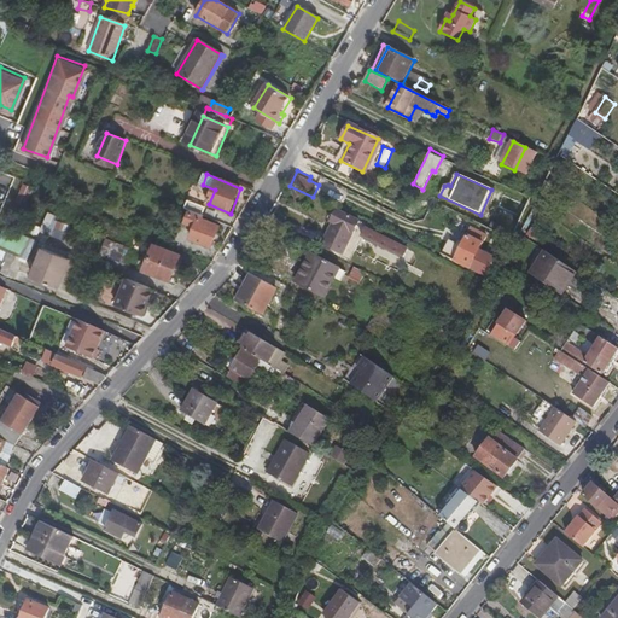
[(22,184),(19,193),(31,196),(34,187),(22,184)]
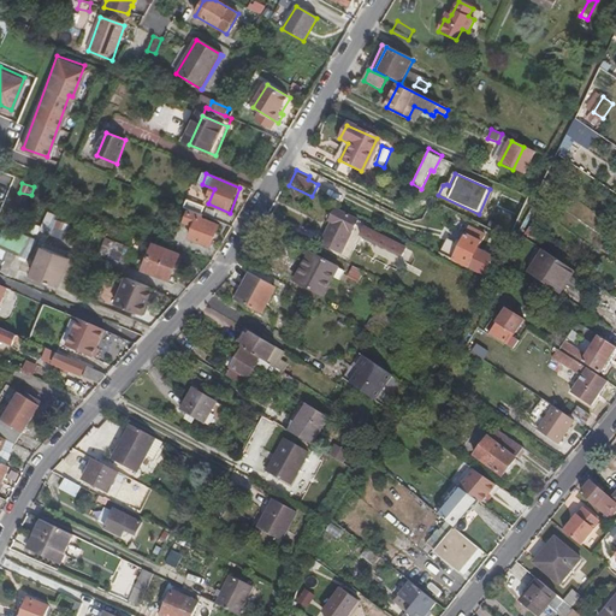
[(191,209),(200,213),(203,214),(206,207),(188,200),(185,207),(191,209)]
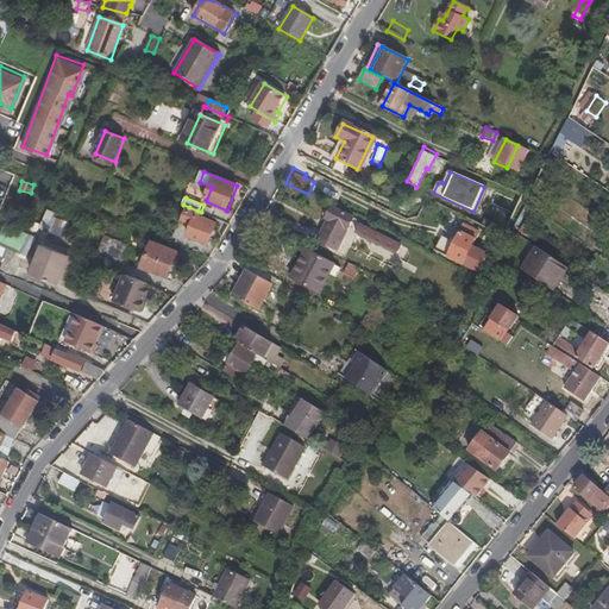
[(195,215),(198,211),(189,207),(182,224),(190,227),(187,234),(207,244),(217,224),(195,215)]
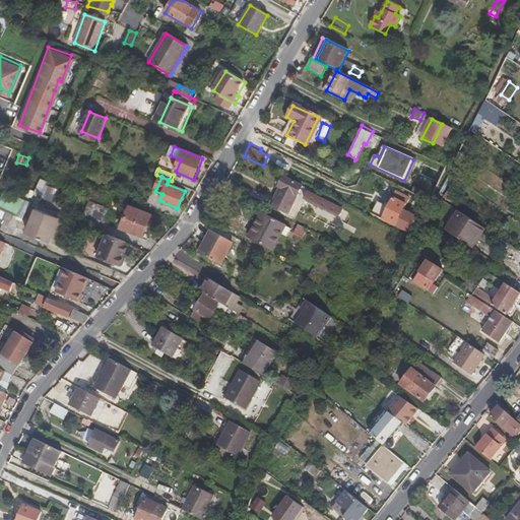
[(430,178),(426,184),(430,187),(434,180),(430,178)]
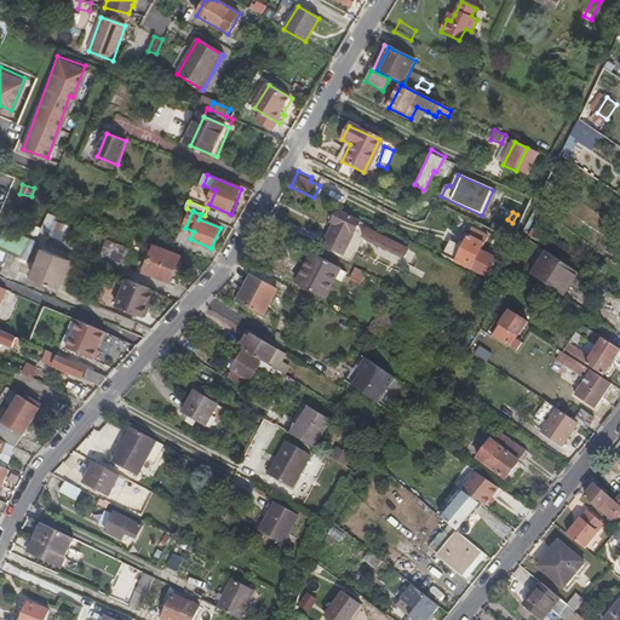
[(386,245),(391,236),(369,225),(367,228),(339,213),(338,216),(334,214),(331,223),(333,224),(331,227),(333,228),(328,237),(348,247),(356,233),(363,236),(365,233),(386,245)]
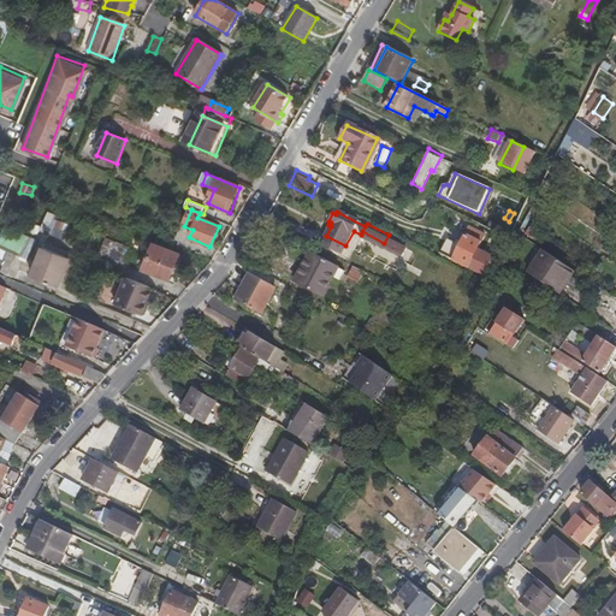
[(65,238),(70,221),(46,214),(41,231),(65,238)]
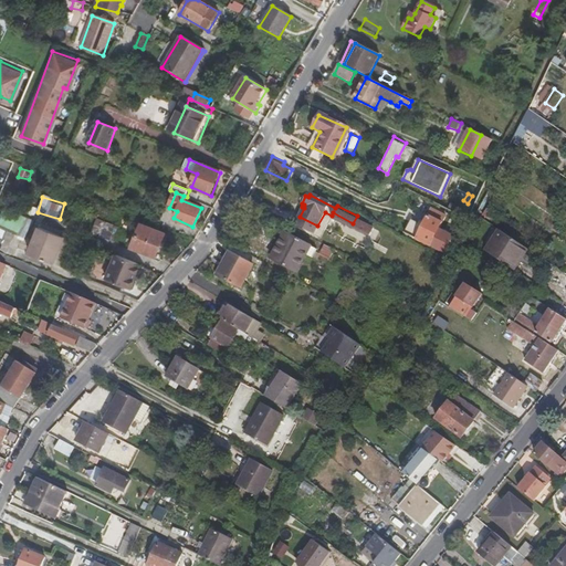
[(3,209),(0,217),(0,223),(18,232),(24,219),(3,209)]
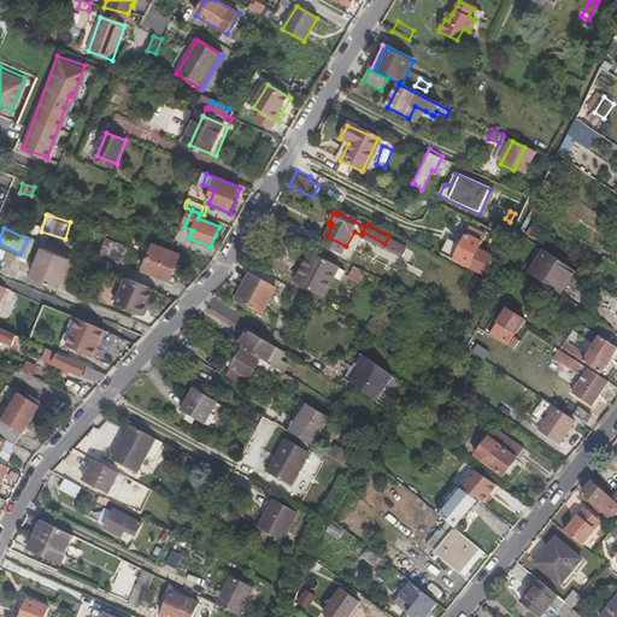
[(470,240),(466,238),(453,263),(469,270),(477,253),(485,238),(476,233),(474,238),(472,236),(470,240)]
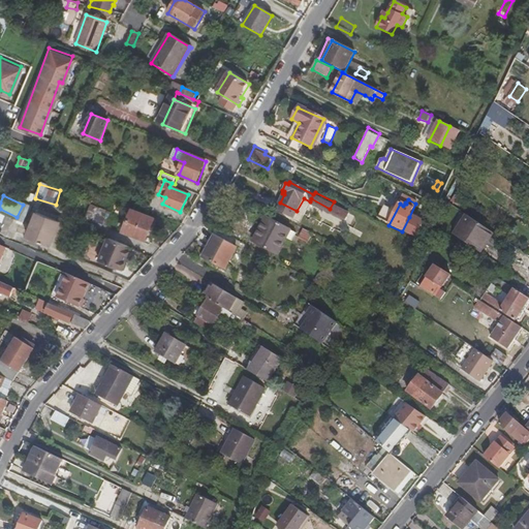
[(105,225),(110,210),(90,206),(86,220),(105,225)]
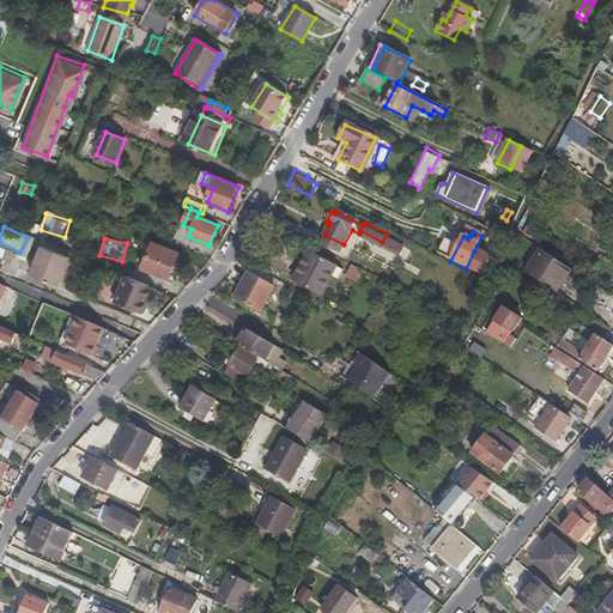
[(54,285),(66,256),(40,244),(28,273),(54,285)]
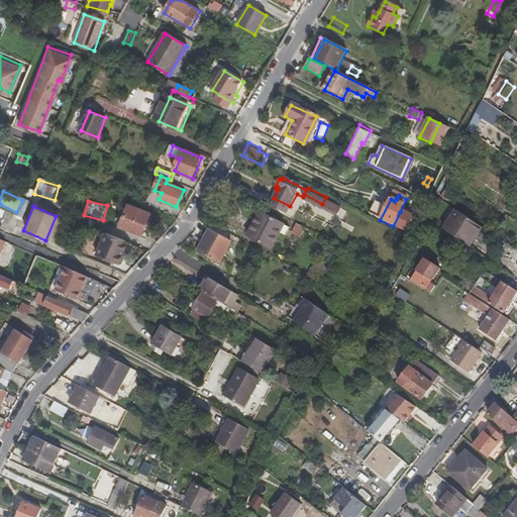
[(149,215),(128,206),(119,227),(144,237),(150,225),(146,223),(149,215)]
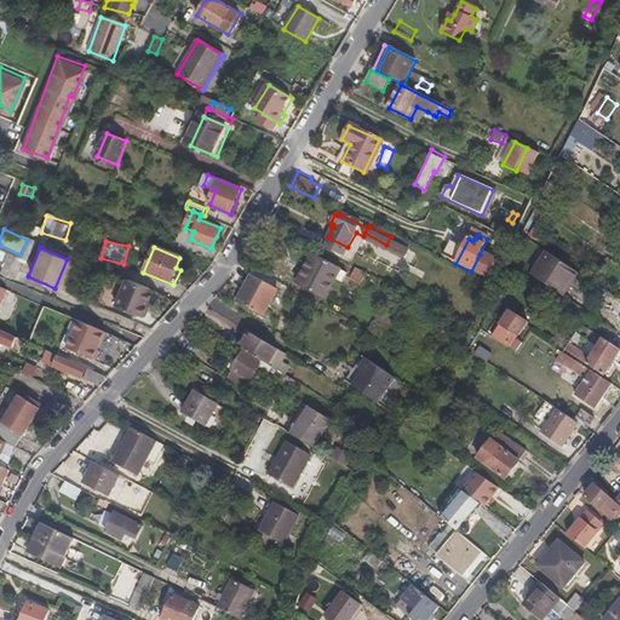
[(570,288),(580,275),(549,253),(534,277),(564,298),(570,288)]
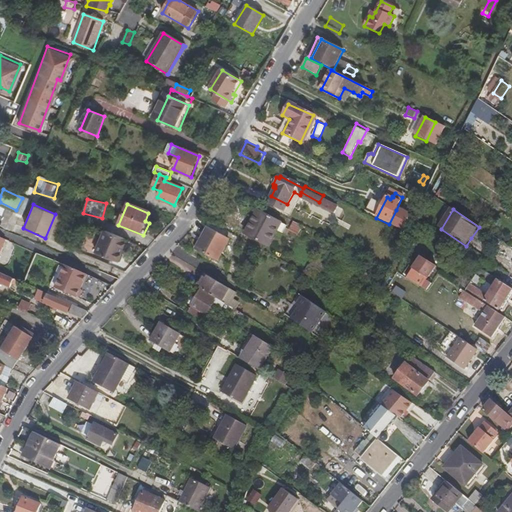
[(413,218),(396,210),(389,224),(407,232),(413,218)]
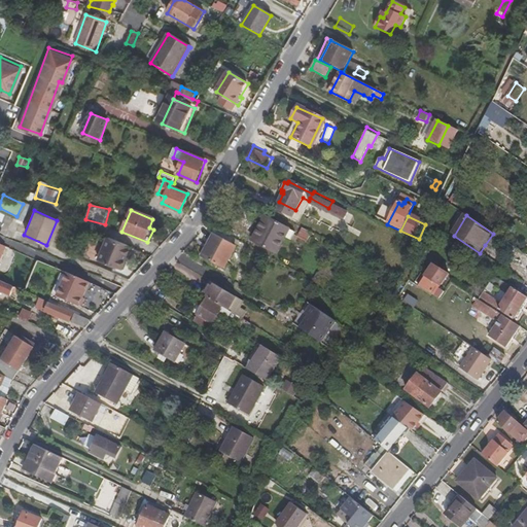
[(265,217),(251,243),(275,254),(283,237),(287,229),(265,217)]
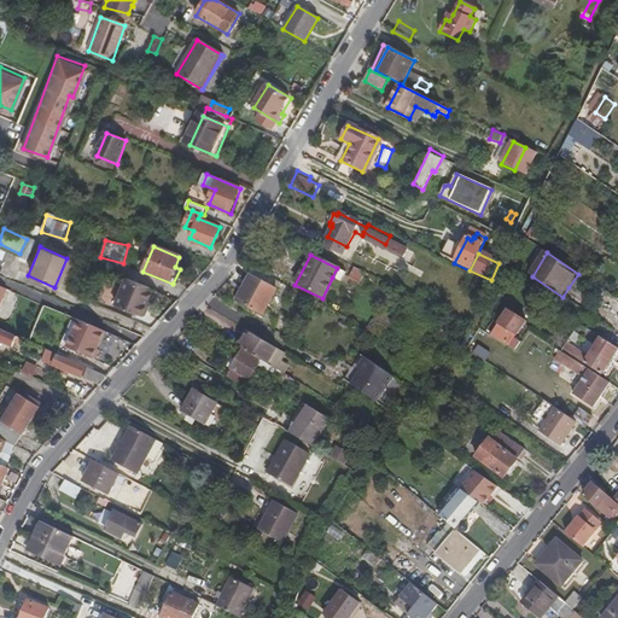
[(339,281),(344,272),(337,268),(332,278),(339,281)]
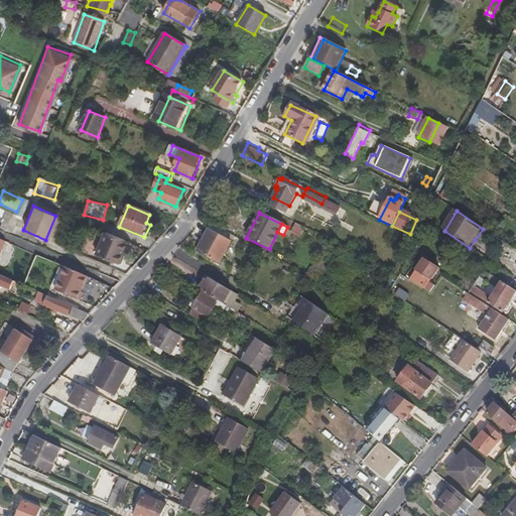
[(299,236),(303,228),(294,224),(290,232),(299,236)]
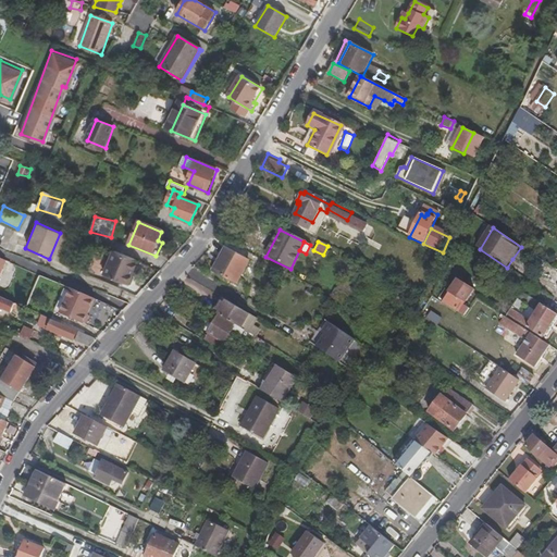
[(520,259),(527,250),(521,247),(512,259),(520,264),(523,261),(520,259)]
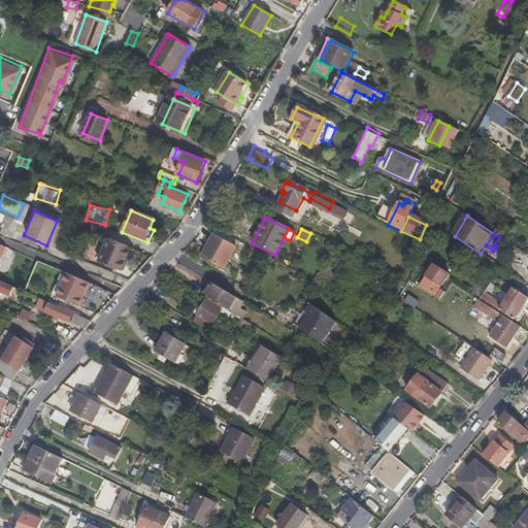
[(212,235),(200,258),(221,270),(234,248),(212,235)]
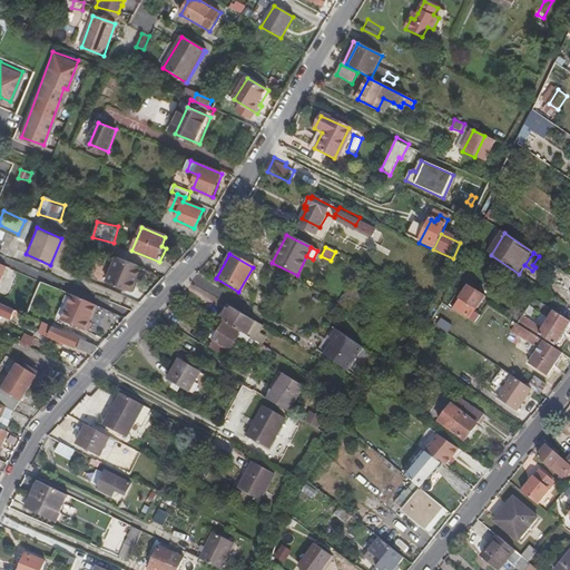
[(135,279),(139,267),(114,256),(104,281),(127,291),(133,278),(135,279)]
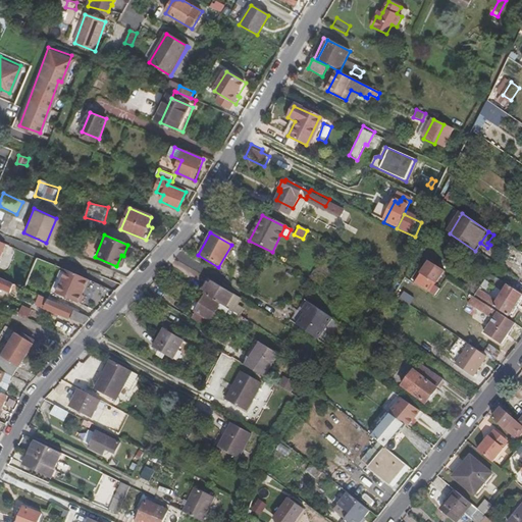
[(186,272),(193,261),(181,255),(175,266),(186,272)]
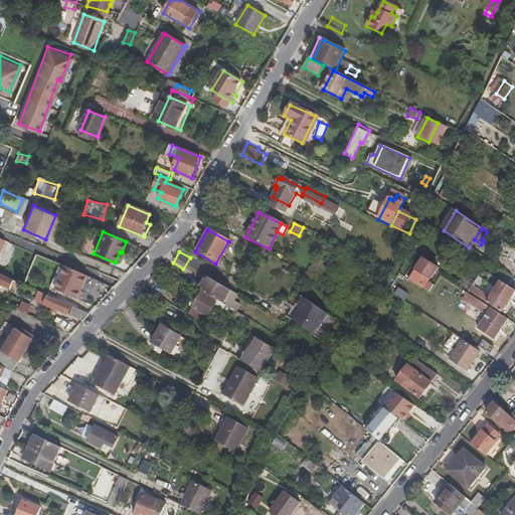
[(422,258),(414,269),(428,279),(437,268),(422,258)]
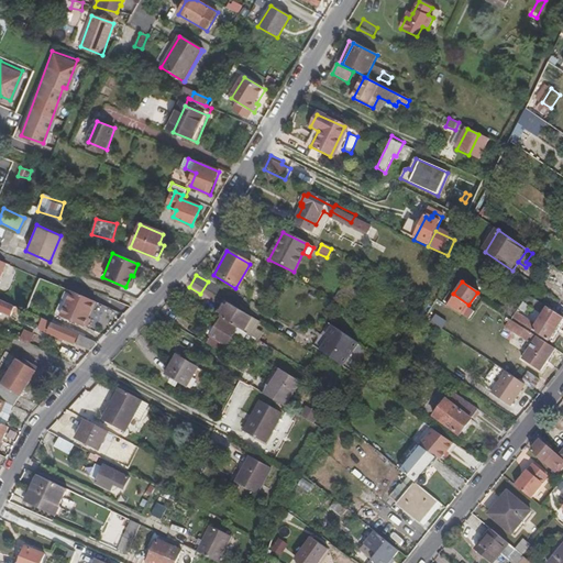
[(85,328),(96,304),(72,293),(61,319),(85,328)]
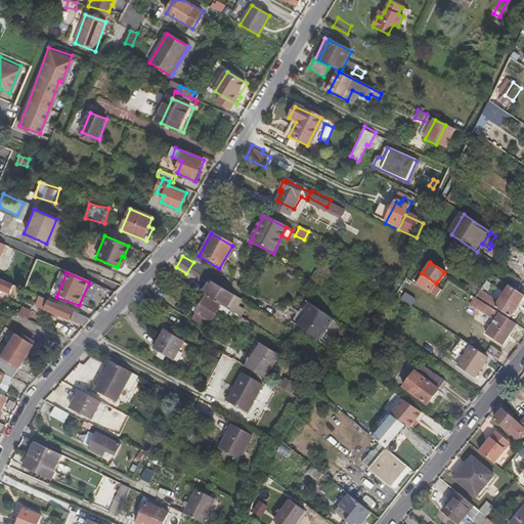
[(16,293),(18,288),(0,279),(0,290),(9,295),(11,291),(16,293)]
